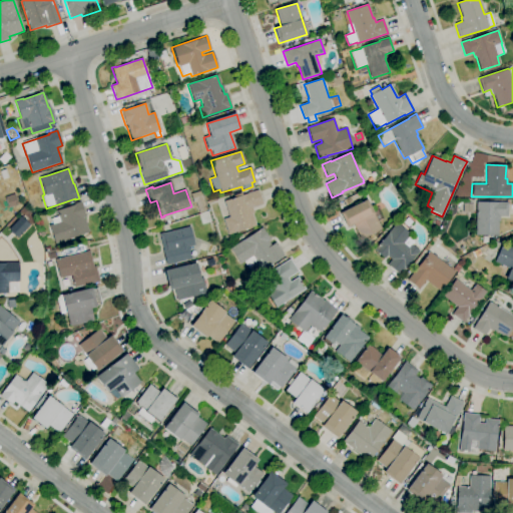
[(227,234),(222,219),(228,217),(223,201),(233,198),(233,196),(241,193),(242,195),(258,189),(263,203),(251,207),(253,212),(251,213),(255,224),(227,234)]
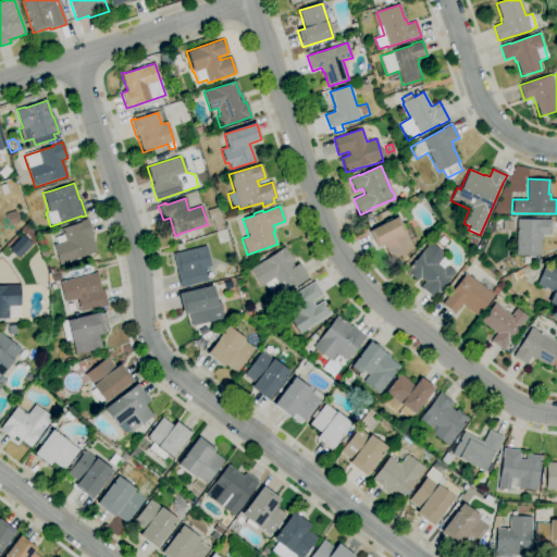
[(215,232),(212,220),(209,221),(206,211),(219,207),(225,229),(215,232)]
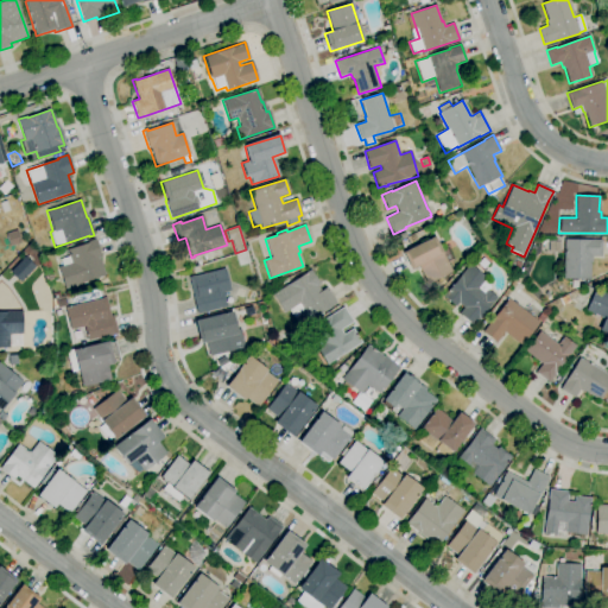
[(10,246),(6,235),(17,230),(21,242),(10,246)]
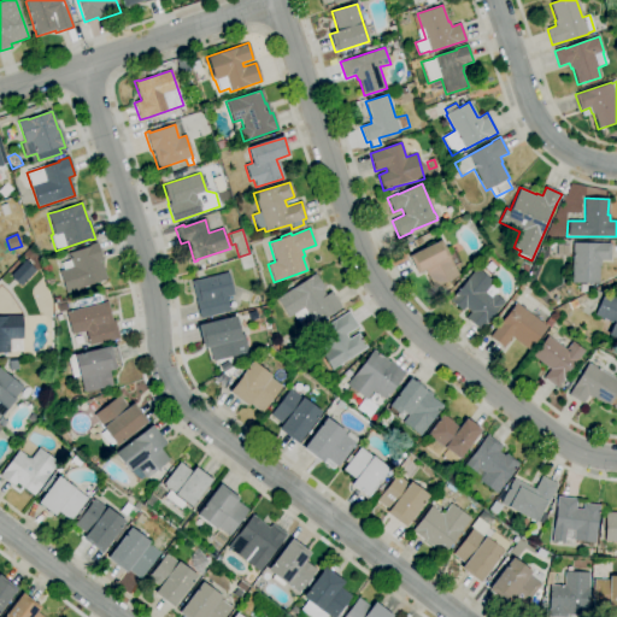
[(433,289),(423,270),(417,274),(410,257),(441,241),(448,254),(453,252),(459,264),(453,268),(458,276),(433,289)]
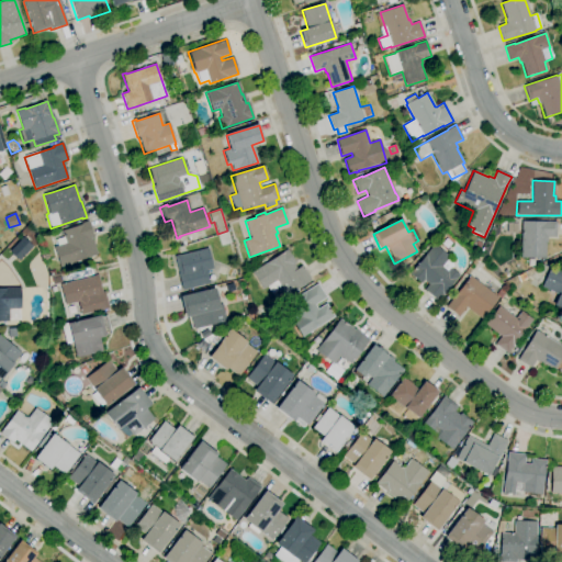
[(60,268),(54,247),(58,246),(56,239),(64,237),(62,231),(81,225),(81,224),(88,222),(93,237),(91,237),(92,239),(92,240),(97,254),(74,261),(74,262),(60,268)]
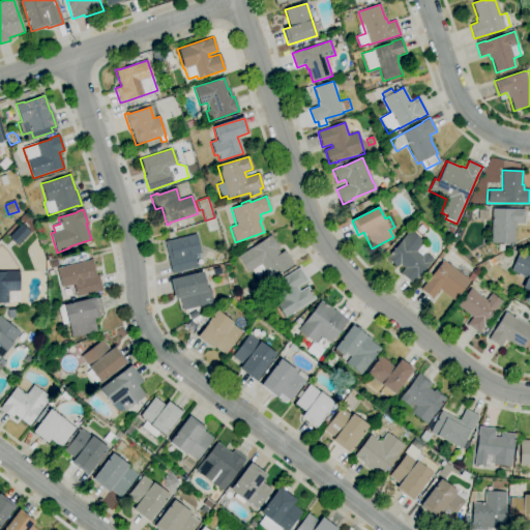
[(513,244),(491,243),(492,209),(516,209),(524,209),(524,225),(516,225),(516,229),(513,229),(513,244)]
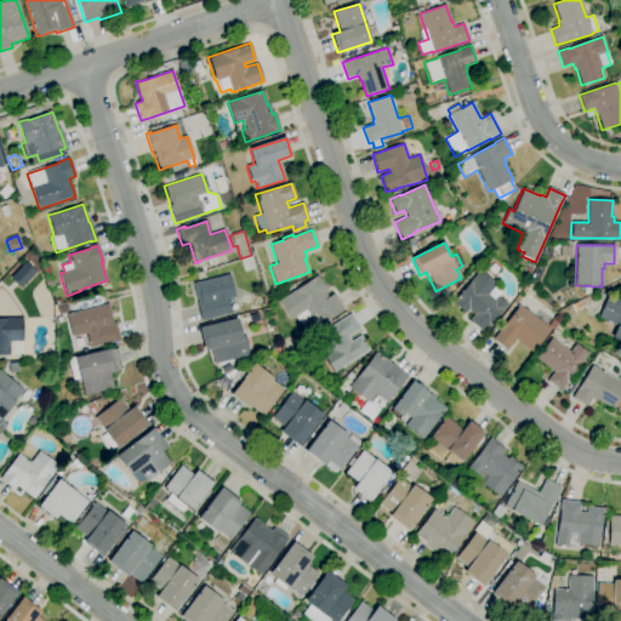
[(486,267),(482,262),(486,256),(491,261),(486,267)]
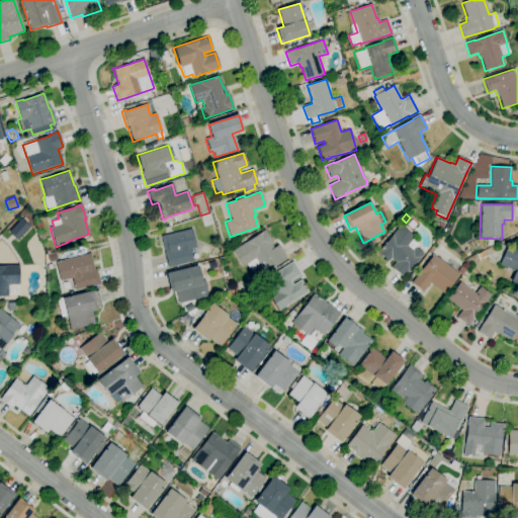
[(412,229),(407,225),(411,220),(416,225),(412,229)]
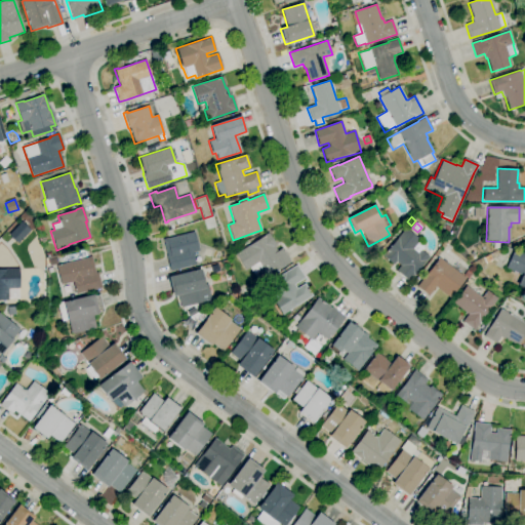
[(407,282),(395,271),(400,266),(396,261),(392,266),(380,256),(405,229),(419,241),(418,241),(421,244),(423,248),(421,251),(429,257),(407,282)]
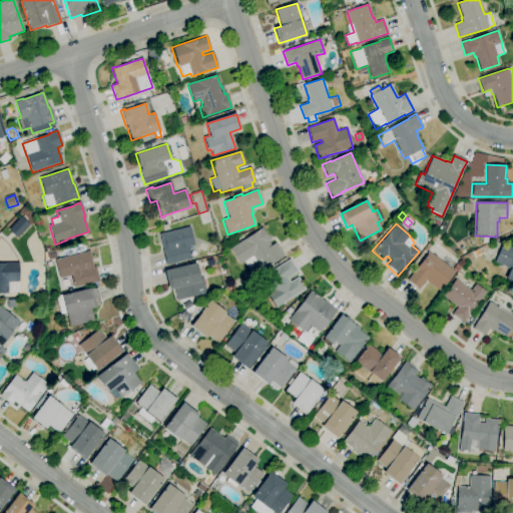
[(166,266),(162,249),(163,249),(159,233),(163,232),(164,233),(189,226),(194,245),(188,246),(191,259),(169,265),(166,266)]
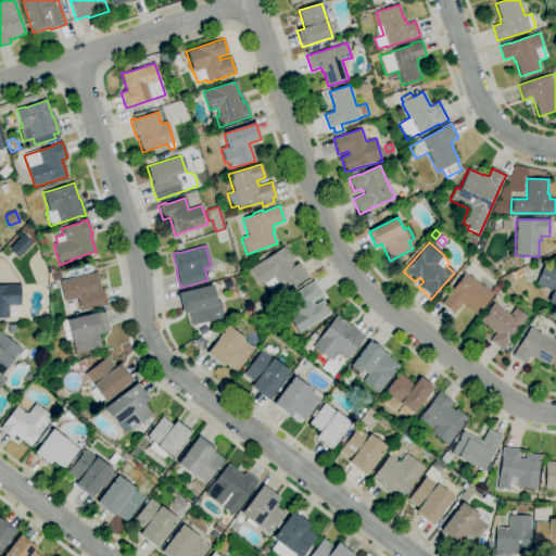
[(280,295),(275,287),(268,291),(264,283),(260,287),(249,269),(285,247),(292,258),(289,261),(293,266),(299,263),(307,278),(298,283),(299,286),(288,292),(288,290),(280,295)]
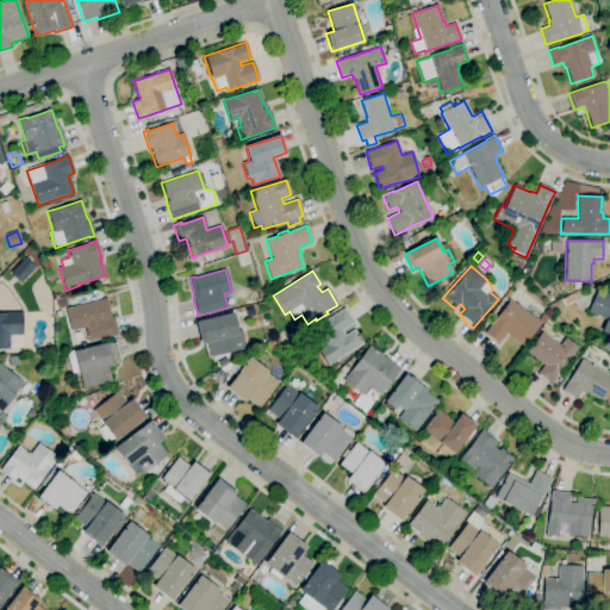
[(609,336),(601,332),(605,319),(586,311),(597,288),(609,293),(609,336)]
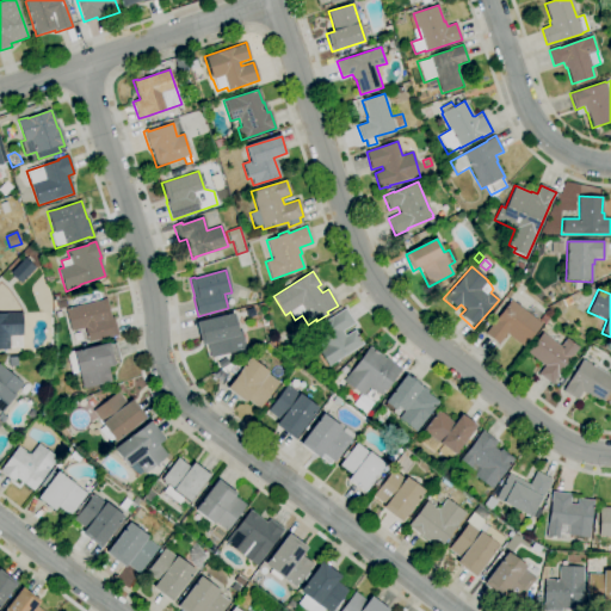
[(88,341),(85,328),(71,332),(65,309),(106,300),(111,320),(113,319),(117,334),(88,341)]
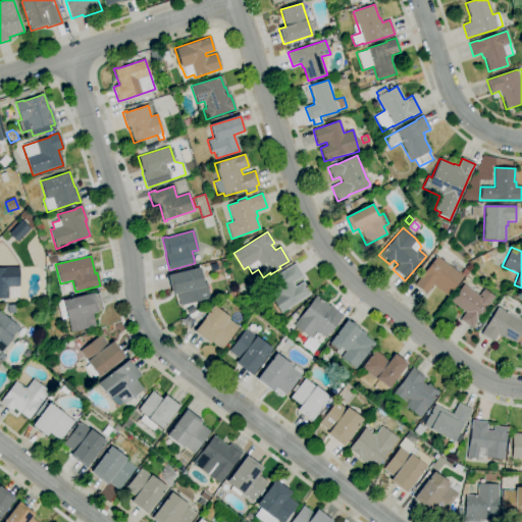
[(448,297),(432,285),(426,295),(414,285),(435,257),(462,276),(448,297)]
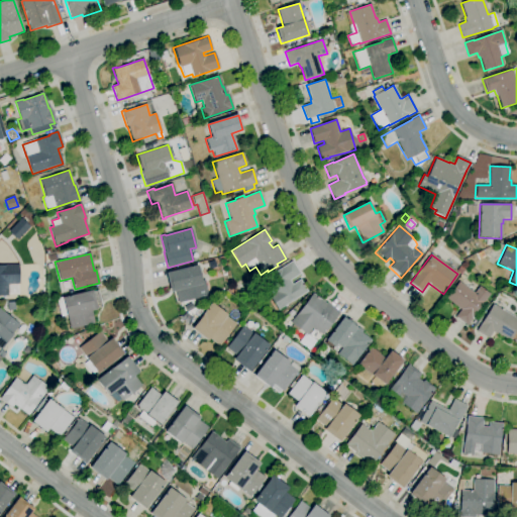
[(209,269),(208,262),(214,261),(216,267),(209,269)]
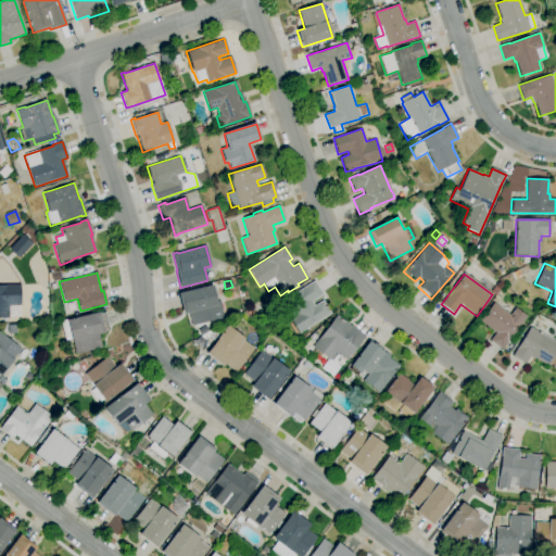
[(299,333),(279,303),(314,281),(323,294),(311,302),(314,306),(323,301),(330,313),(299,333)]
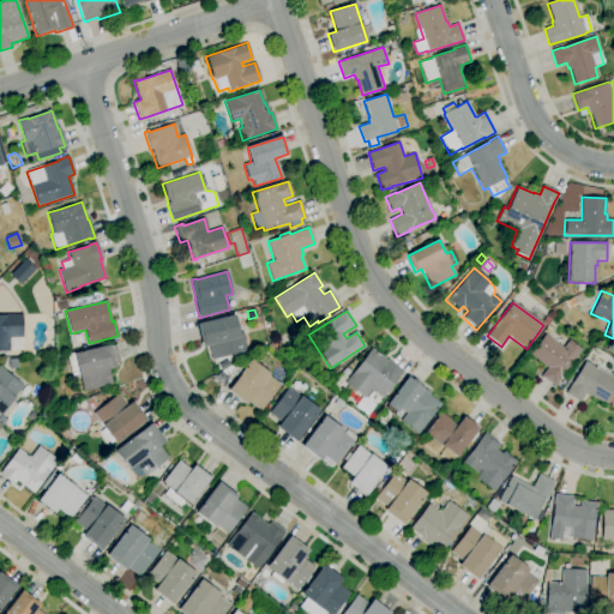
[(0,315),(6,315),(6,314),(22,313),(23,337),(8,337),(8,351),(0,351),(0,315)]
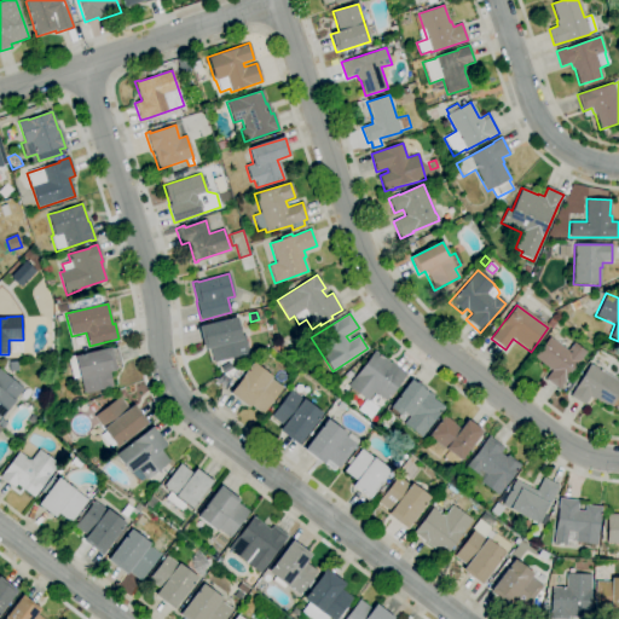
[(213,363),(209,347),(203,348),(198,327),(236,317),(241,336),(244,335),(249,354),(213,363)]
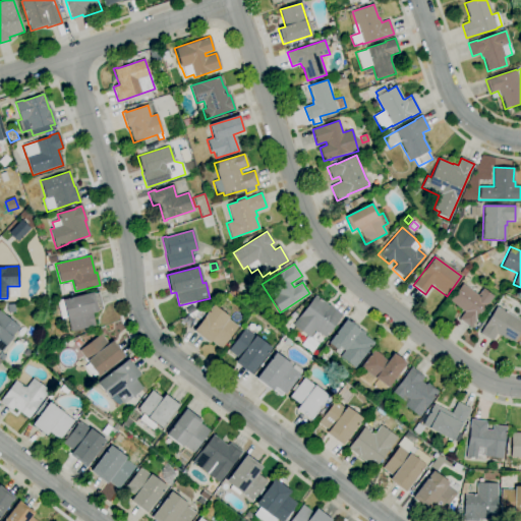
[(469,328),(459,320),(464,312),(450,301),(462,284),(477,295),(482,288),(493,297),(469,328)]
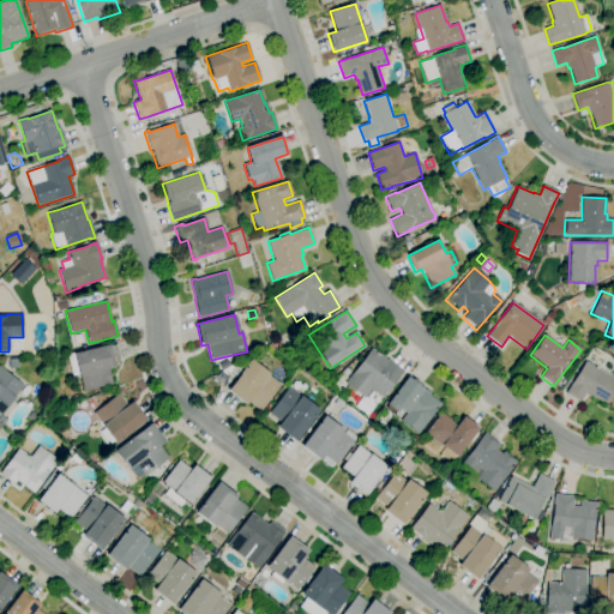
[(271,357),(269,347),(278,344),(281,354),(271,357)]
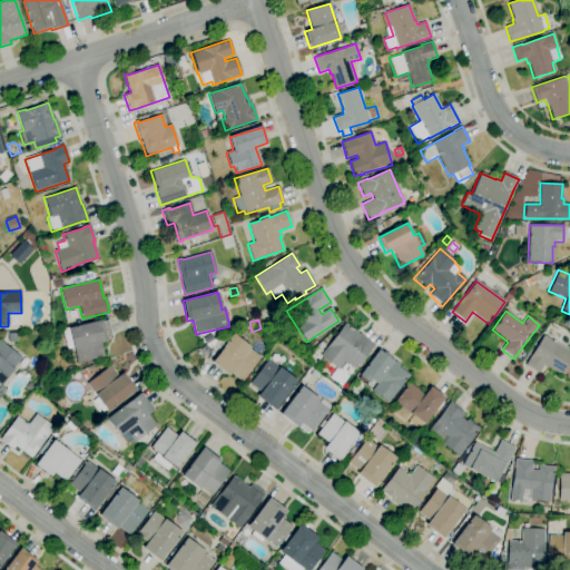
[(77,362),(74,346),(66,349),(61,330),(100,321),(101,322),(108,321),(112,338),(106,341),(107,341),(100,343),(104,356),(77,362)]
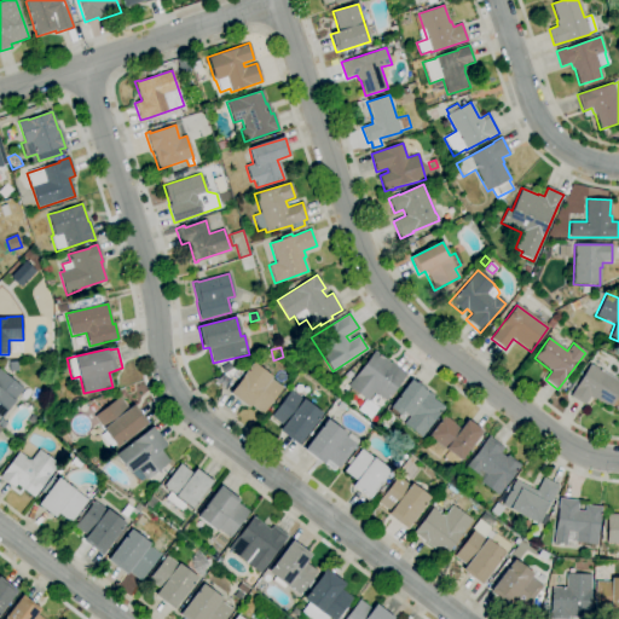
[(386,401),(374,392),(366,401),(347,386),(374,352),(389,364),(391,363),(406,376),(386,401)]
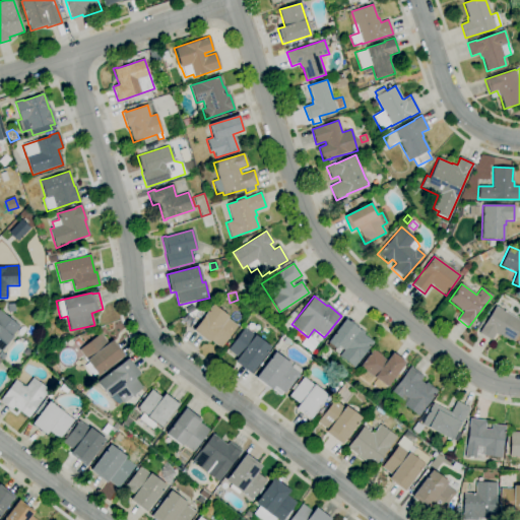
[(7,312),(6,305),(15,304),(15,311),(7,312)]
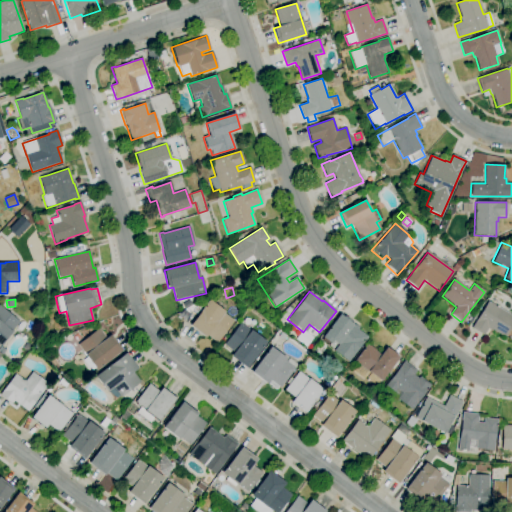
[(184,309),(181,304),(188,300),(190,303),(188,304),(189,306),(184,309)]
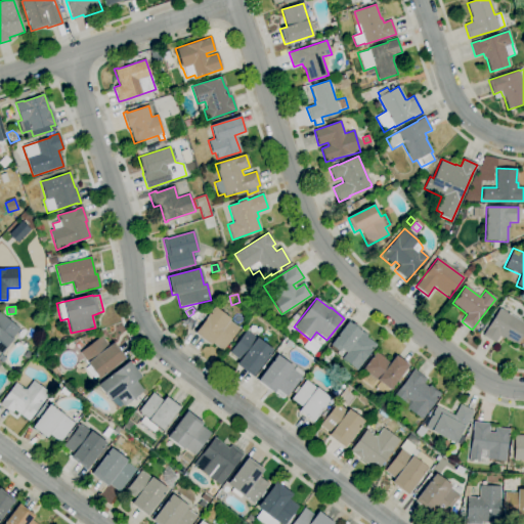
[(222,351),(212,343),(210,345),(193,333),(214,307),(230,319),(229,320),(238,329),(222,351)]
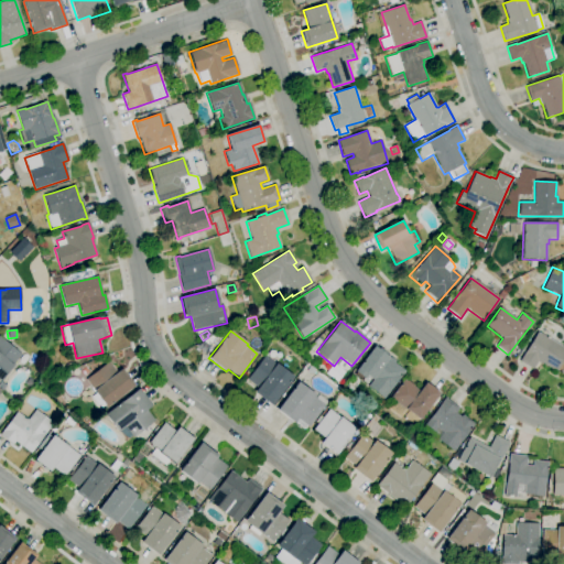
[(563,358),(555,371),(541,362),(540,364),(538,361),(532,369),(519,361),(538,332),(563,348),(563,358)]
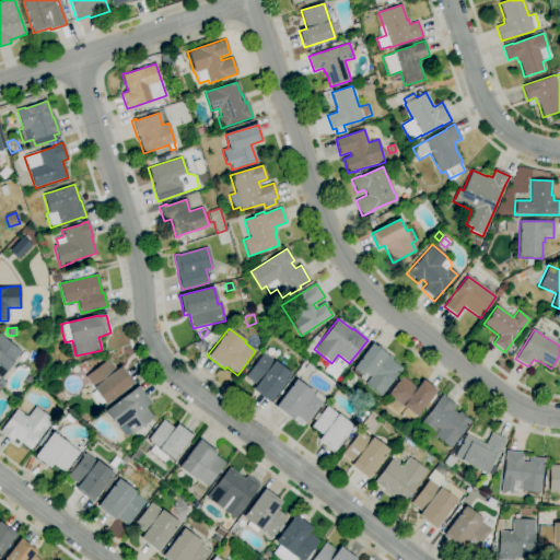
[(0,377),(0,335),(21,352),(12,362),(13,362),(0,377)]
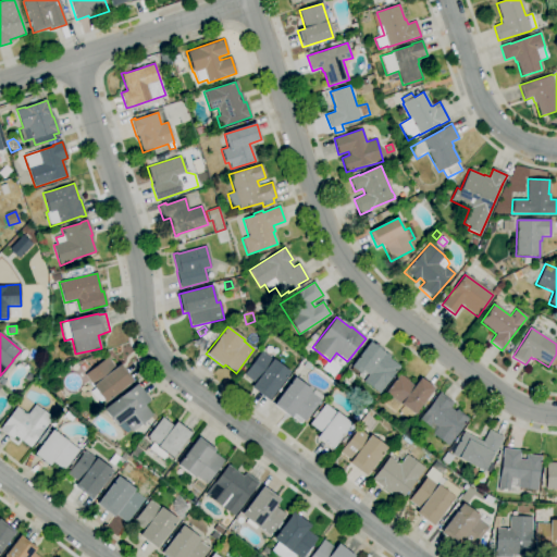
[(379,394),(363,382),(369,374),(368,374),(362,370),(359,374),(349,367),(369,342),(382,351),(383,350),(391,356),(390,358),(399,367),(398,369),(400,370),(394,379),(392,376),(379,394)]
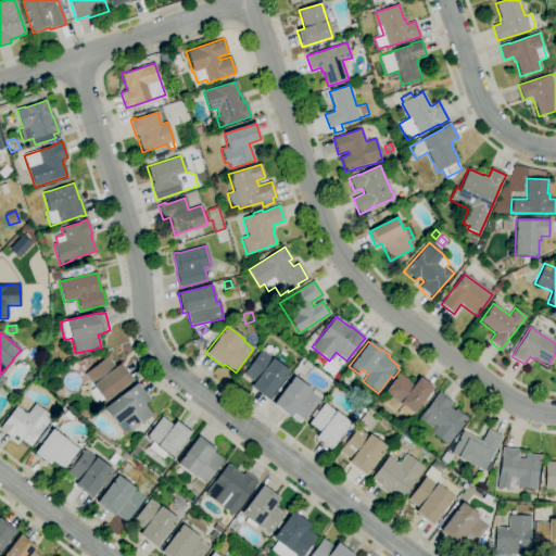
[(267,401),(250,387),(253,383),(242,375),(261,351),(270,359),(272,358),(290,373),(267,401)]
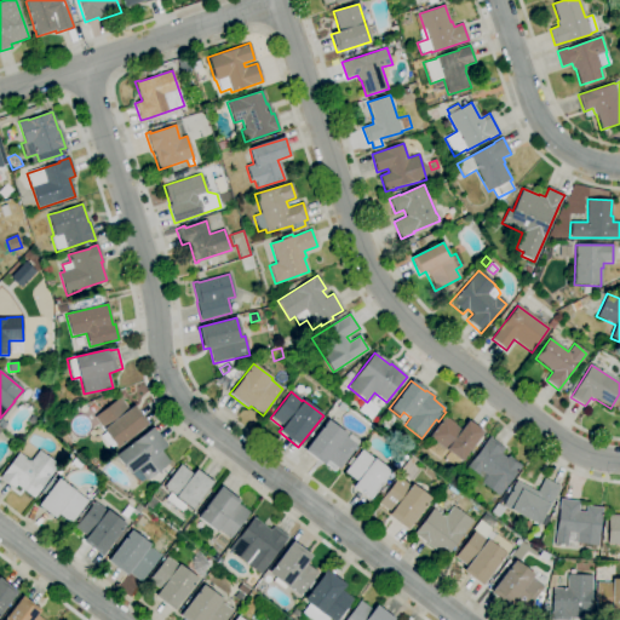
[(110,448),(99,436),(105,431),(104,430),(103,431),(99,426),(101,425),(95,418),(119,399),(128,409),(133,406),(148,424),(116,448),(114,445),(110,448)]
